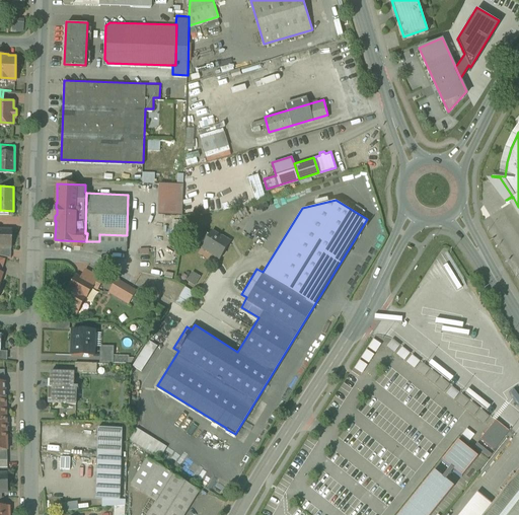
[(0,243),(11,244),(12,227),(0,226),(0,243)]
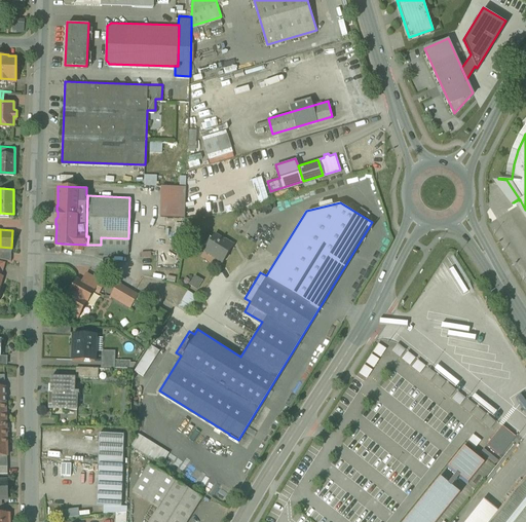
[(224,238),(215,232),(204,248),(223,259),(233,243),(225,237),(224,238)]
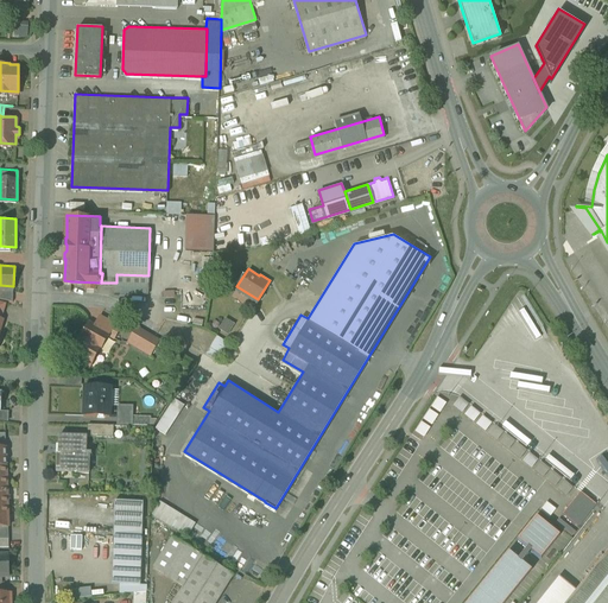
[(13,286),(0,285),(0,296),(13,298),(13,286)]
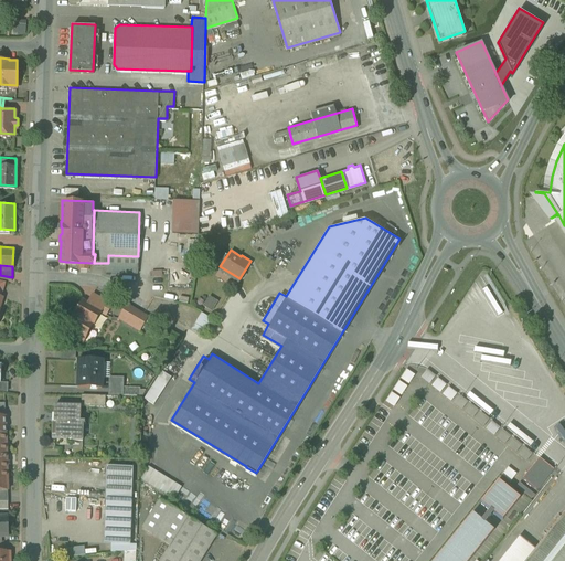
[(112,302),(93,292),(87,300),(100,308),(106,311),(112,302)]
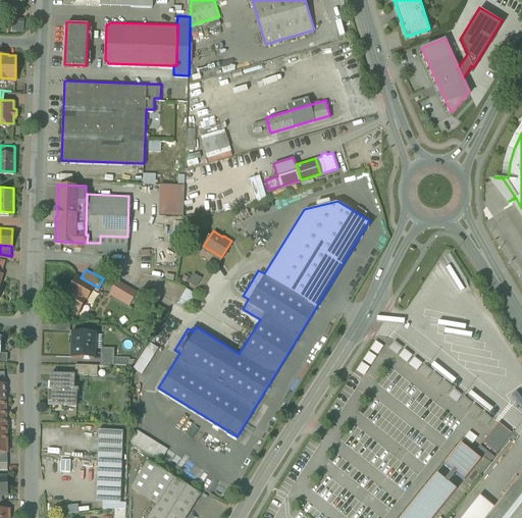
[(201,276),(194,271),(189,279),(196,285),(201,276)]
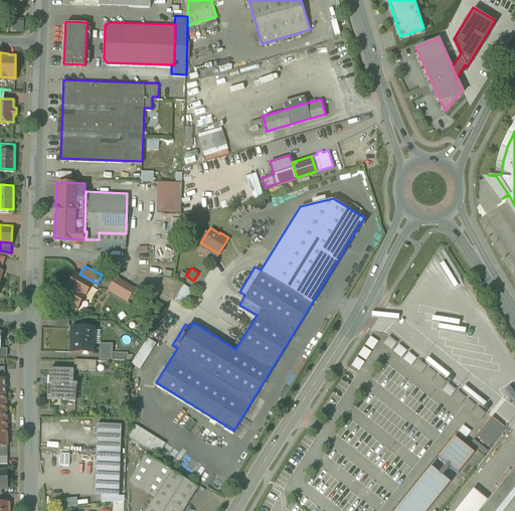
[(75,272),(69,283),(68,283),(60,298),(76,307),(83,294),(84,294),(92,281),(79,274),(75,272)]
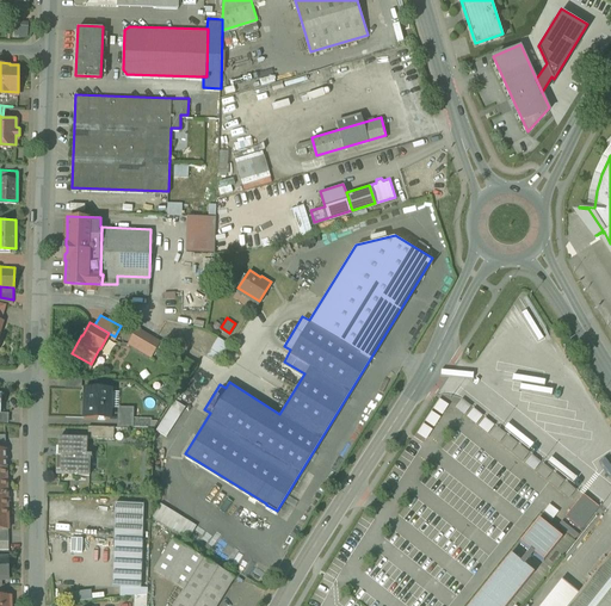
[(159,339),(139,327),(130,340),(150,353),(159,339)]
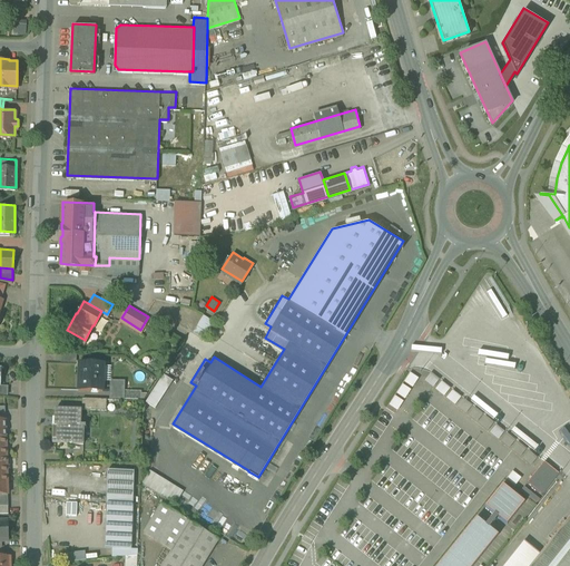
[(104,361),(79,360),(79,372),(82,372),(81,387),(102,388),(104,361)]
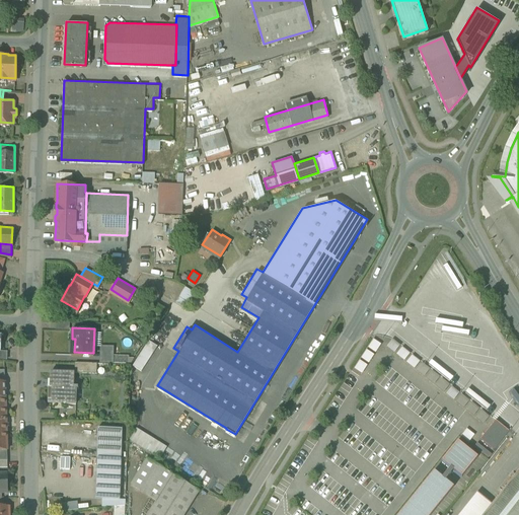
[(157,343),(149,337),(133,362),(141,368),(157,343)]
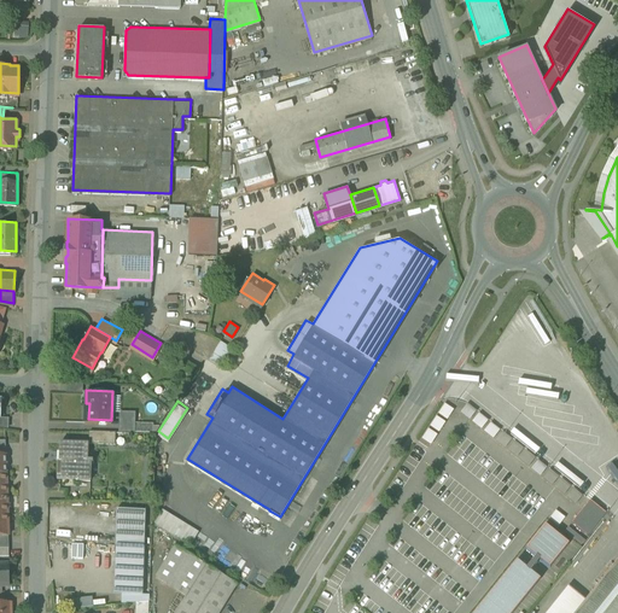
[(135,413),(122,412),(121,430),(135,430),(135,413)]
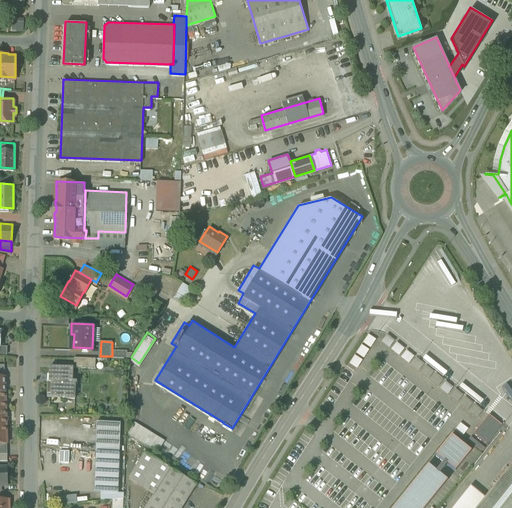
[(70,367),(49,367),(49,380),(51,380),(50,392),(64,393),(64,396),(75,396),(75,379),(70,379),(70,367)]
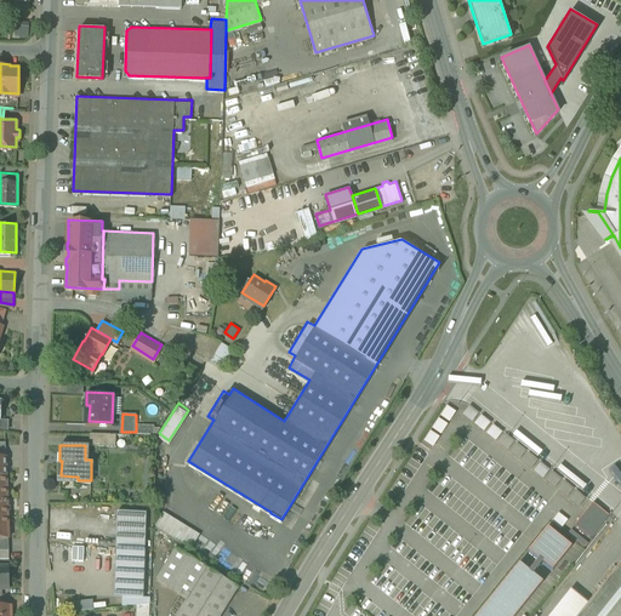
[(574,522),(590,535),(609,513),(593,500),(579,515),(574,522)]
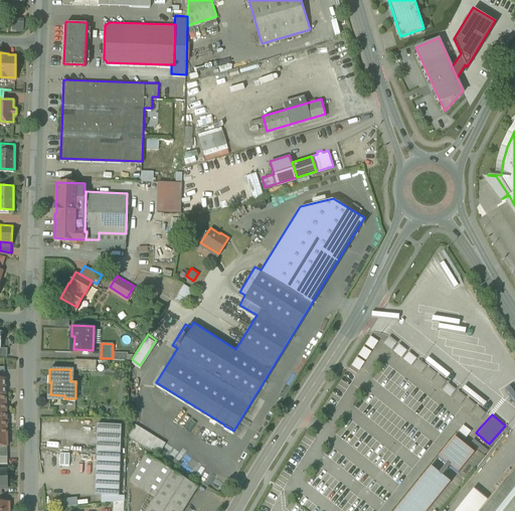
[(121,422),(97,421),(95,492),(103,492),(119,493),(121,422)]
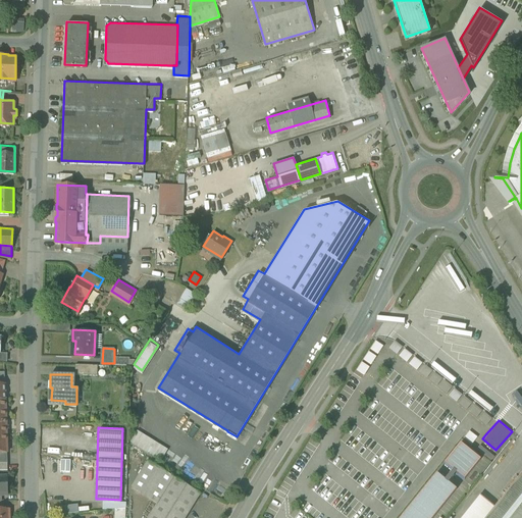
[(171,449),(141,429),(134,442),(164,461),(171,449)]
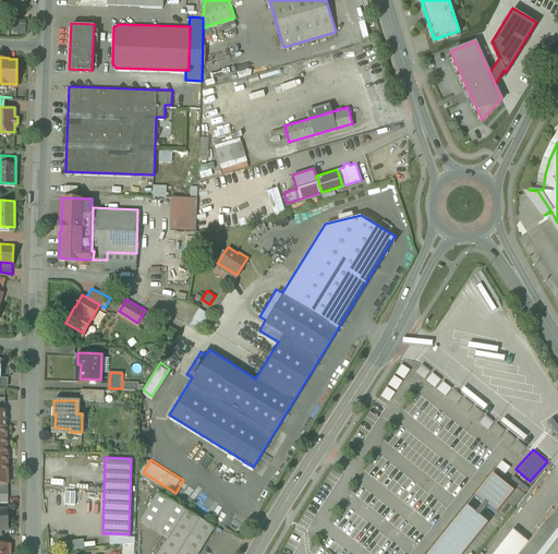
[(493,472),(475,493),(496,509),(513,489),(493,472)]
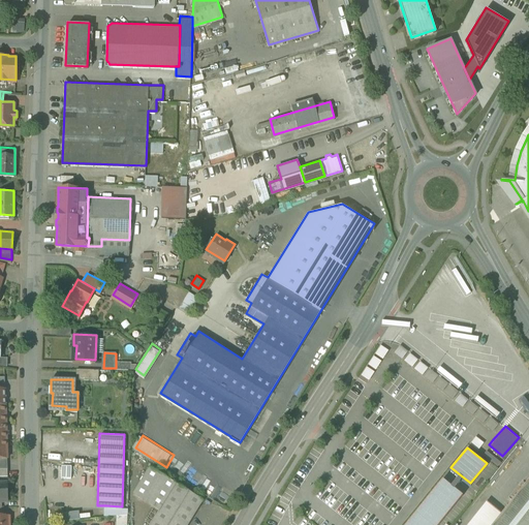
[(176,482),(150,465),(133,492),(159,508),(176,482)]
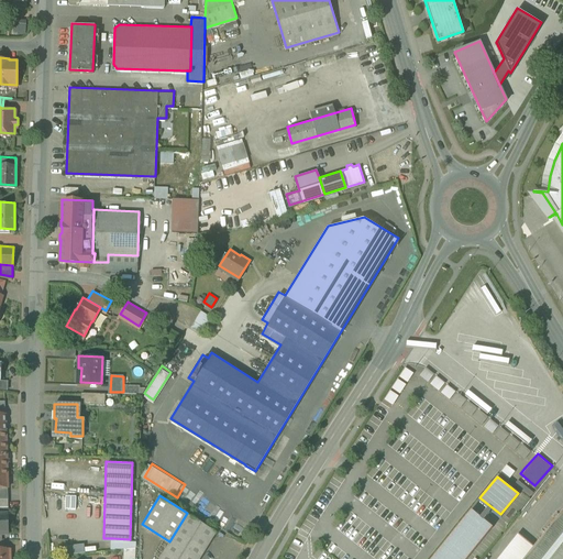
[(471,508),(430,558),(464,558),(492,526),(471,508)]
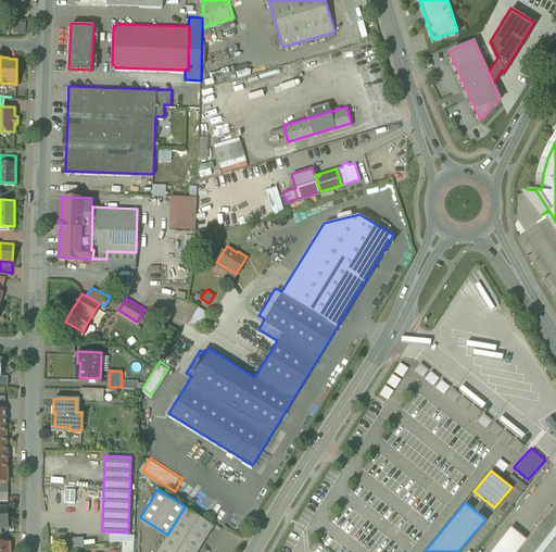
[(5,505),(0,504),(0,524),(1,525),(7,525),(7,516),(9,516),(9,505),(7,505),(5,505)]
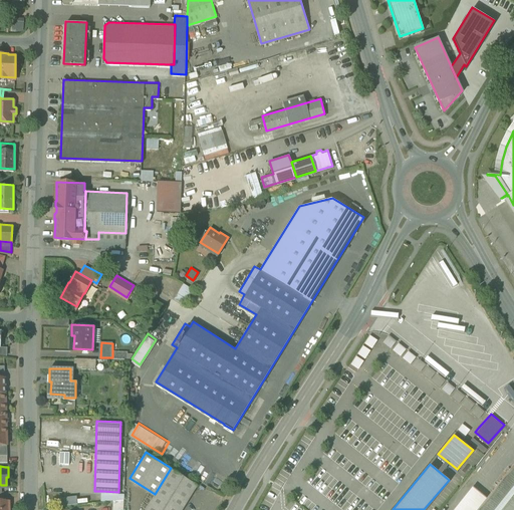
[(513,509),(513,466),(513,467),(487,498),(477,509),(513,509)]
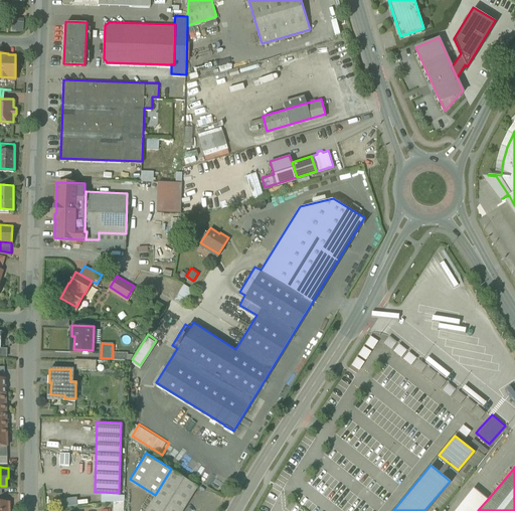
[(155,495),(145,510),(180,510),(197,484),(171,469),(155,495)]
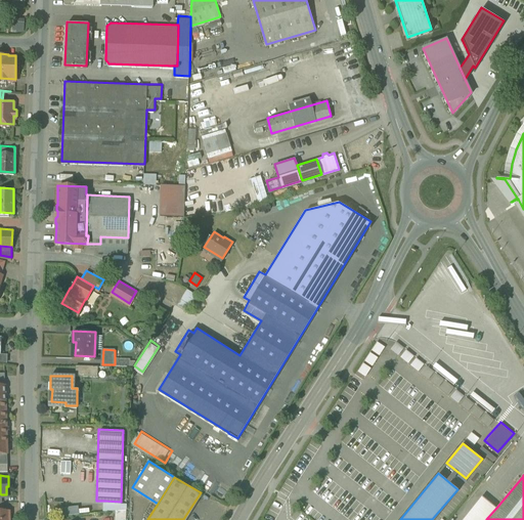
[(481,495),(461,519),(486,519),(496,508),(481,495)]
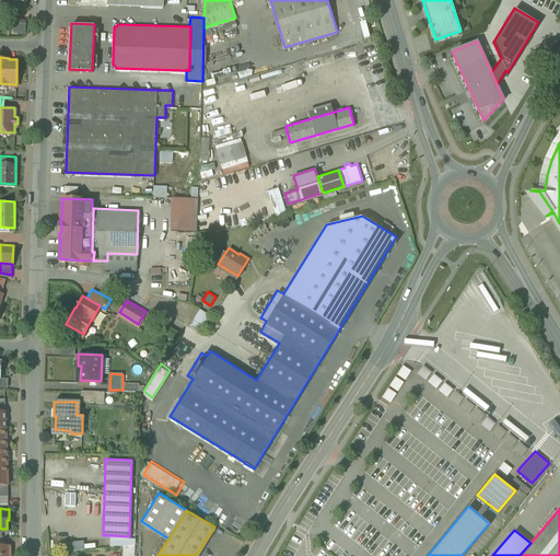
[(10,555),(10,545),(0,545),(0,555),(10,555)]
